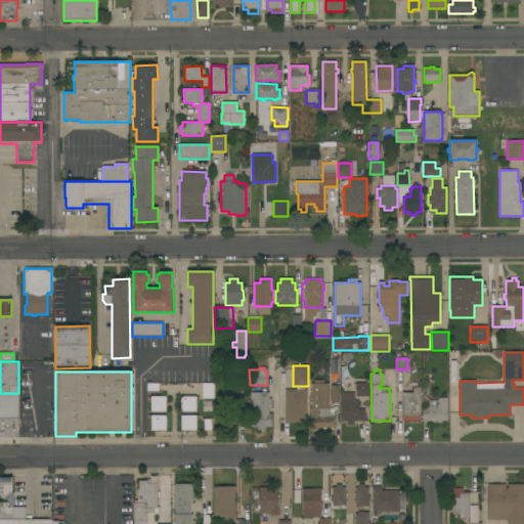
[(231,372),(245,372),(245,394),(239,394),(239,389),(231,389),(231,372)]
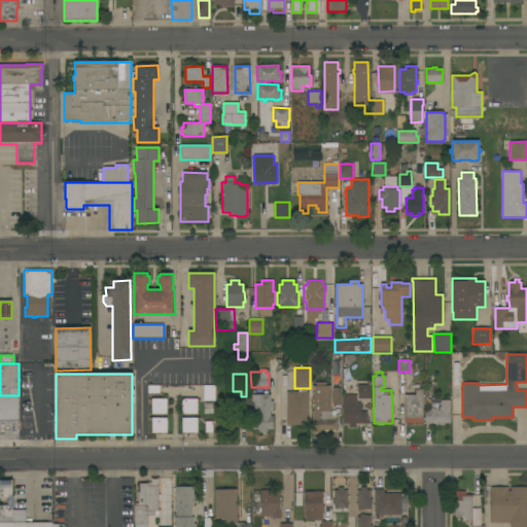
[(357,385),(366,385),(366,380),(371,380),(371,398),(357,398),(357,385)]
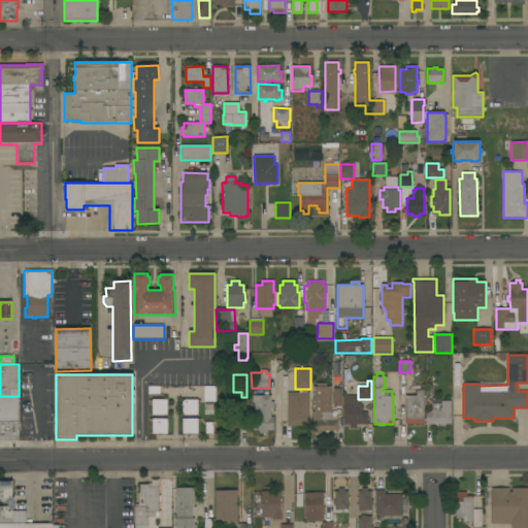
[(318,431),(318,433),(312,433),(312,411),(314,411),(314,386),(316,386),(317,383),(327,383),(327,387),(331,387),(331,417),(337,417),(337,421),(338,421),(338,431),(318,431)]
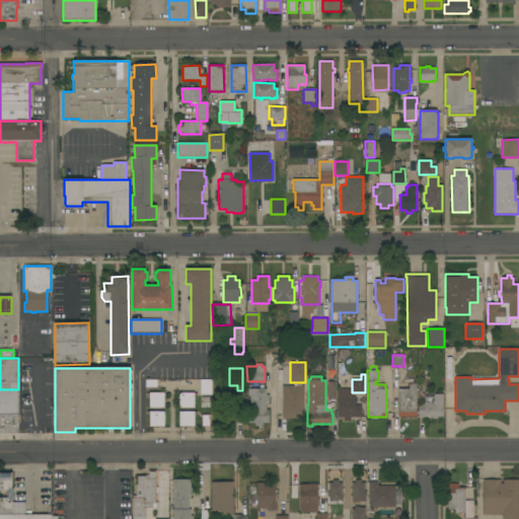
[(200,379),(212,379),(211,394),(200,394),(200,379)]
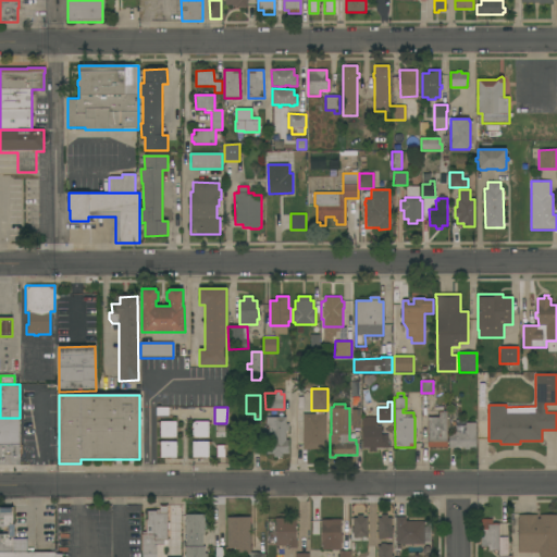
[(351,409),(361,409),(361,429),(351,429),(351,409)]
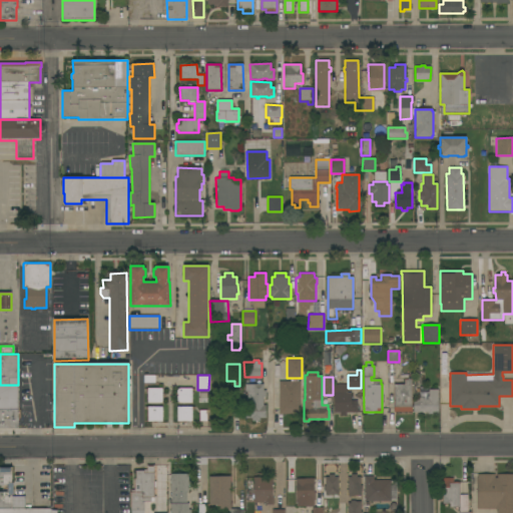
[(394,412),(393,385),(404,385),(404,380),(412,380),(412,412),(394,412)]
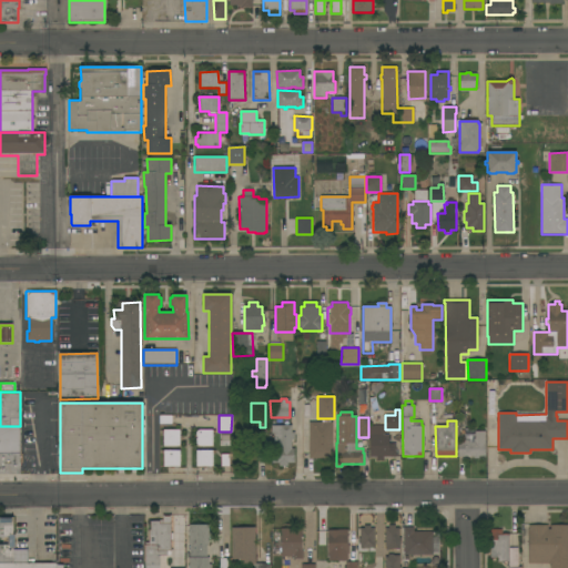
[(333,458),(308,458),(308,422),(333,423),(333,458)]
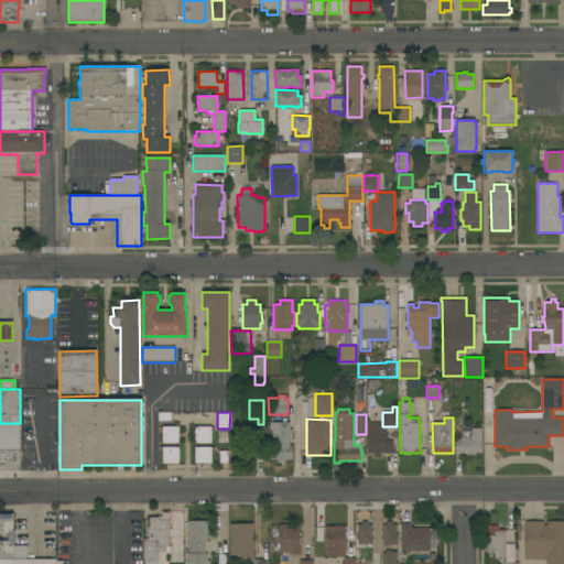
[(270,438),(272,438),(272,431),(270,431),(270,422),(289,422),(289,430),(292,430),(292,437),(289,437),(290,445),(292,445),(292,459),(285,459),(285,463),(277,463),(277,459),(270,459),(270,438)]
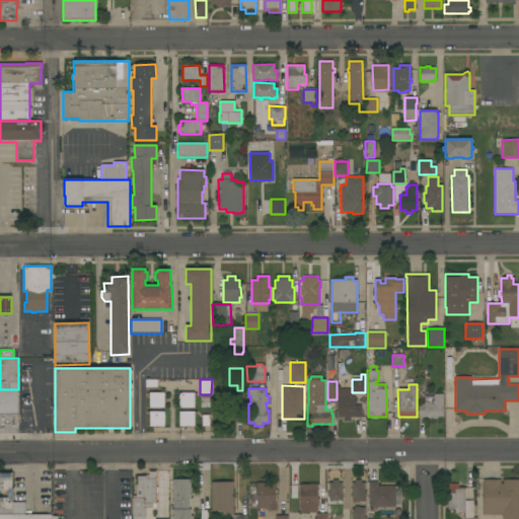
[(337,388),(351,388),(351,396),(355,396),(355,405),(361,405),(361,417),(350,417),(350,420),(343,421),(343,418),(338,418),(337,388)]
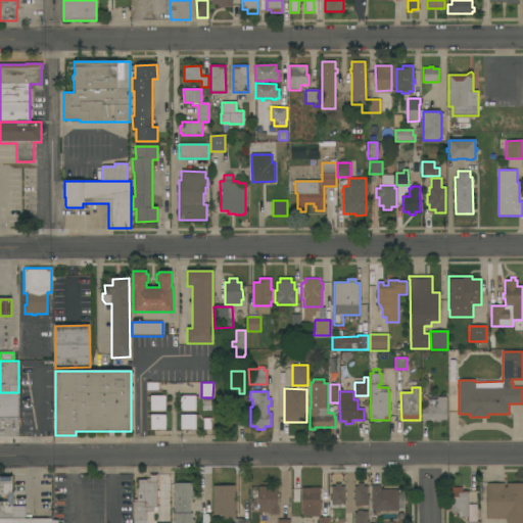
[(18,418),(20,418),(20,427),(17,427),(17,437),(0,437),(0,392),(18,392),(18,418)]
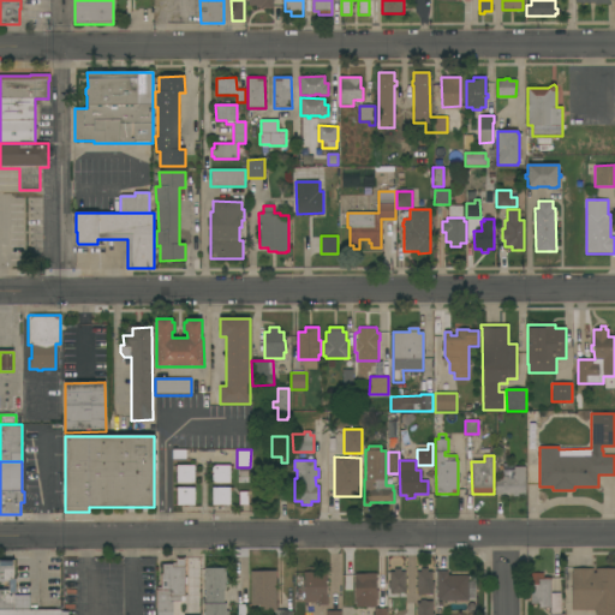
[(195,465),(195,484),(177,483),(177,465),(195,465)]
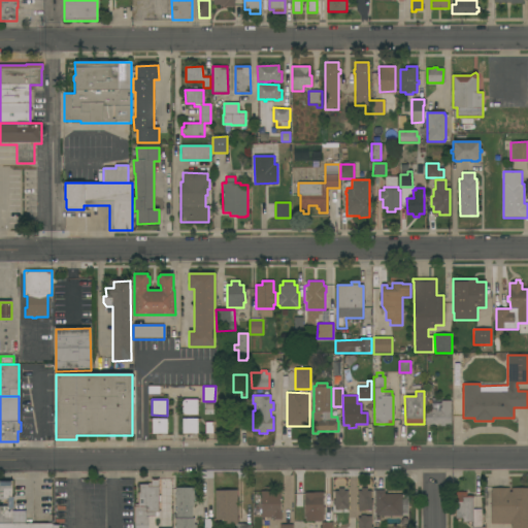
[(197,399),(197,415),(183,415),(183,399),(197,399)]
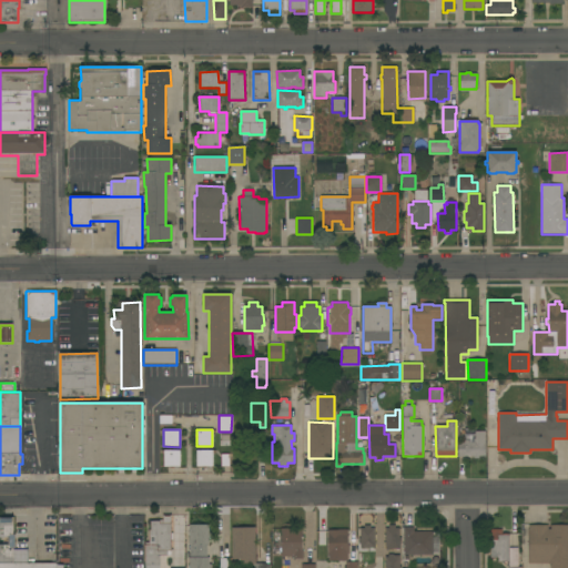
[(457,442),(464,442),(464,440),(468,440),(468,443),(473,443),(473,439),(475,439),(475,432),(485,430),(485,443),(485,456),(478,456),(478,458),(474,458),(474,456),(464,456),(464,457),(457,457),(457,442)]
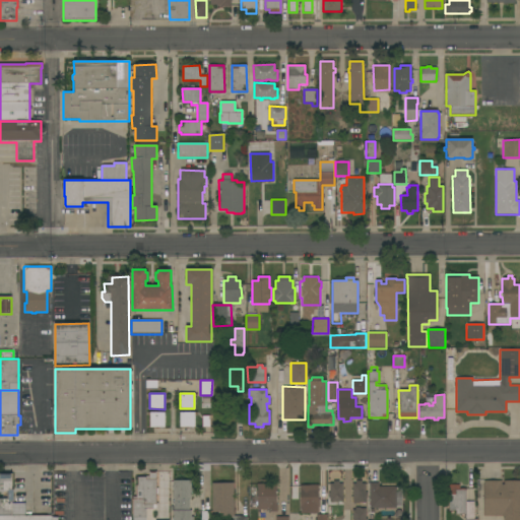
[(165,428),(149,428),(149,412),(165,412),(165,428)]
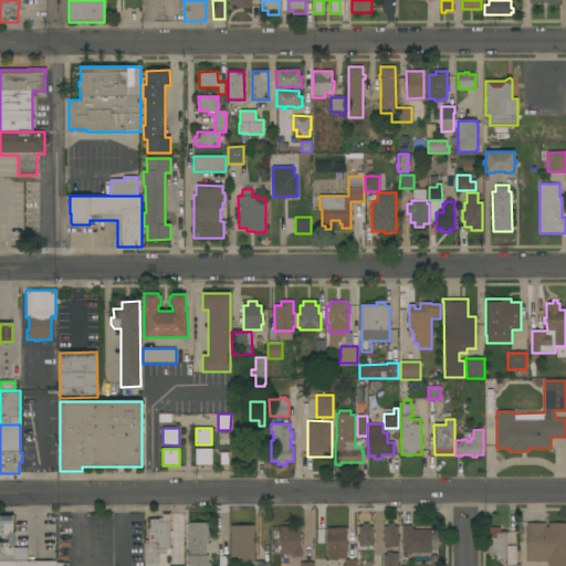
[(211,449),(211,465),(195,464),(196,449),(211,449)]
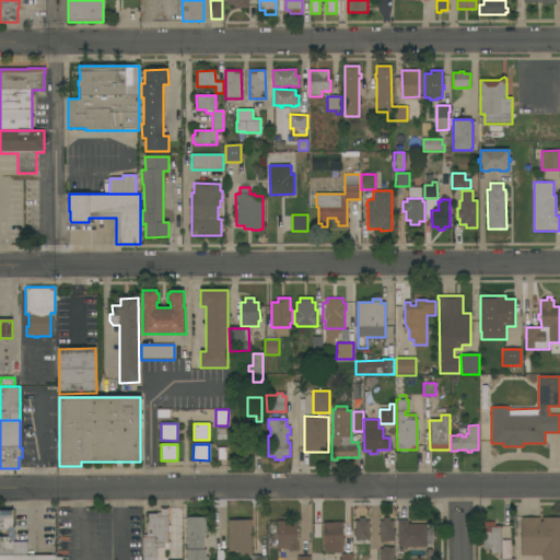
[(147,522),(148,522),(148,513),(160,513),(160,508),(162,508),(162,510),(166,510),(166,508),(168,508),(168,544),(164,544),(164,558),(160,558),(156,559),(142,559),(142,538),(147,538),(147,522)]
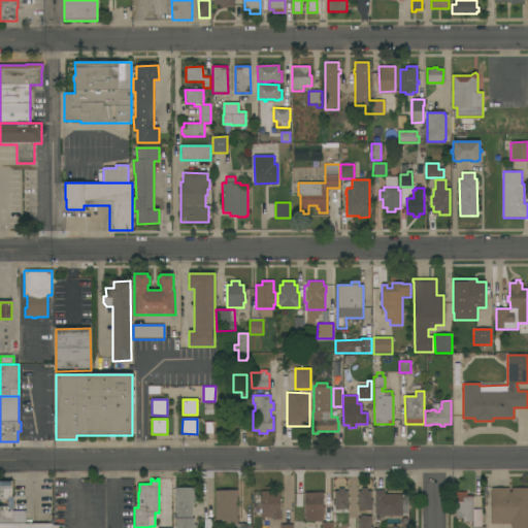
[(0,524),(0,482),(10,482),(10,481),(11,481),(12,497),(13,497),(13,509),(11,509),(11,512),(25,512),(26,524),(0,524)]
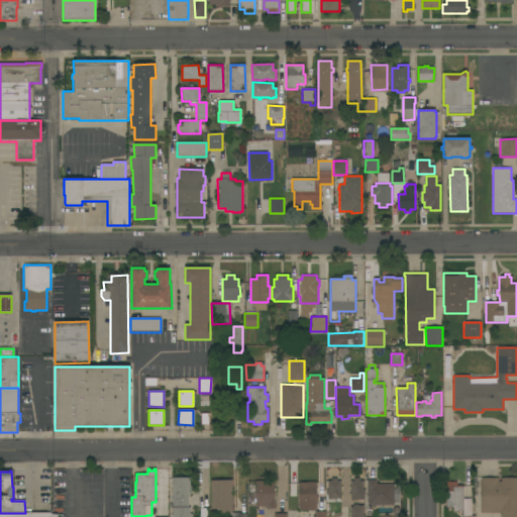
[(172,516),(172,508),(170,508),(170,503),(173,503),(173,496),(172,496),(172,478),(190,478),(190,485),(192,485),(192,490),(190,490),(190,496),(188,496),(188,507),(190,507),(190,514),(192,514),(192,516),(172,516)]
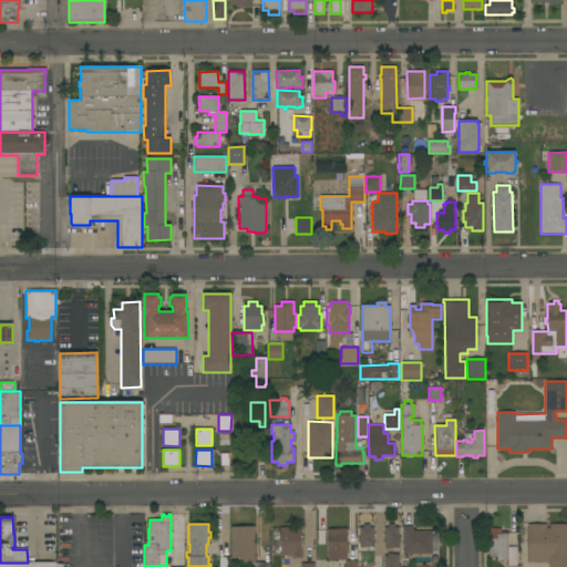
[(363,527),(363,524),(370,524),(370,527),(373,527),(373,547),(359,547),(359,543),(358,543),(358,537),(359,537),(359,527),(363,527)]
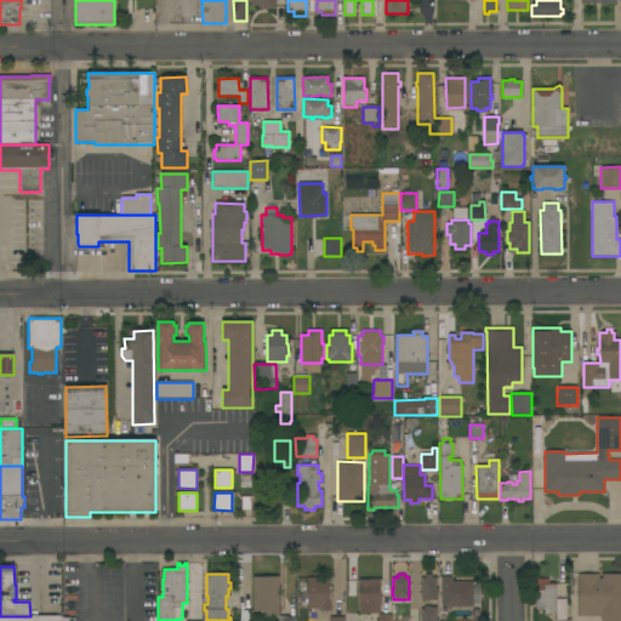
[(421,577),(425,577),(425,574),(432,574),(432,577),(436,577),(436,588),(438,588),(438,592),(437,592),(437,600),(421,600),(421,577)]
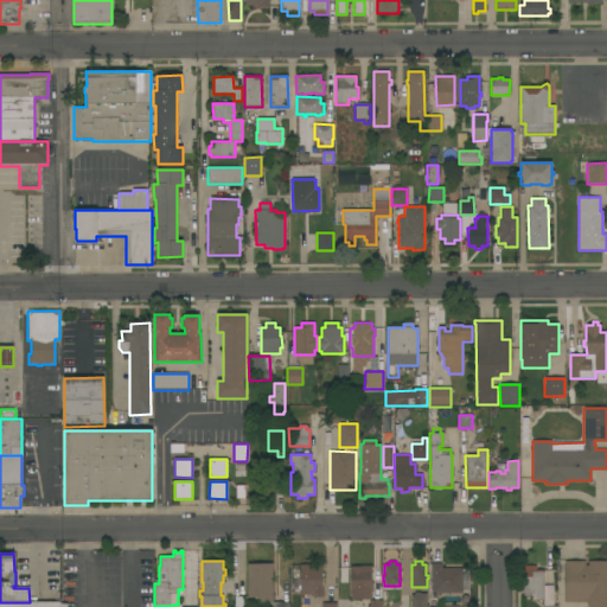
[(563,566),(564,566),(564,561),(585,561),(585,566),(588,566),(588,561),(606,561),(606,606),(588,606),(588,604),(586,604),(586,602),(564,602),(563,566)]
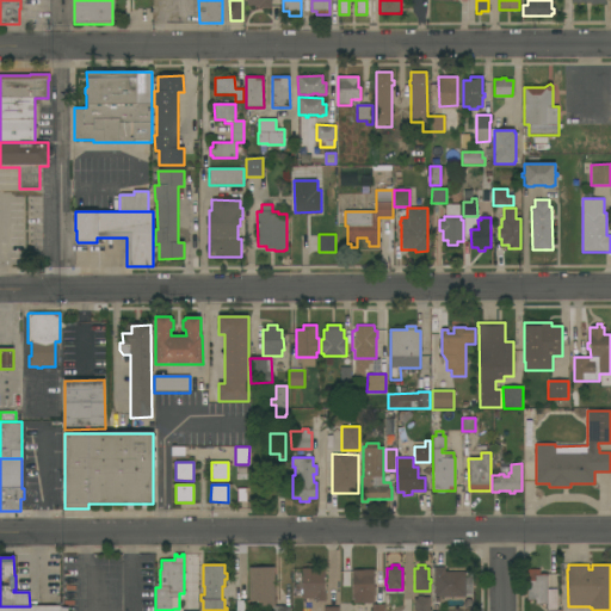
[(275,606),(258,606),(258,602),(250,602),(248,567),(275,567),(275,606)]
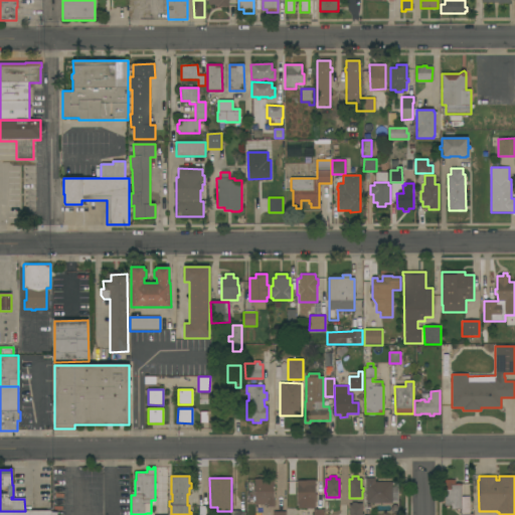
[(365,478),(374,478),(374,482),(391,482),(392,503),(366,503),(365,478)]
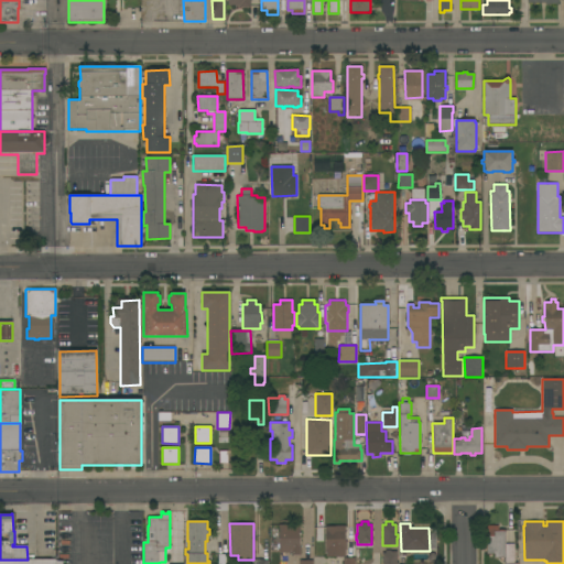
[(279,529),(279,524),(299,524),(300,546),(300,555),(291,555),(291,553),(279,553),(279,529)]
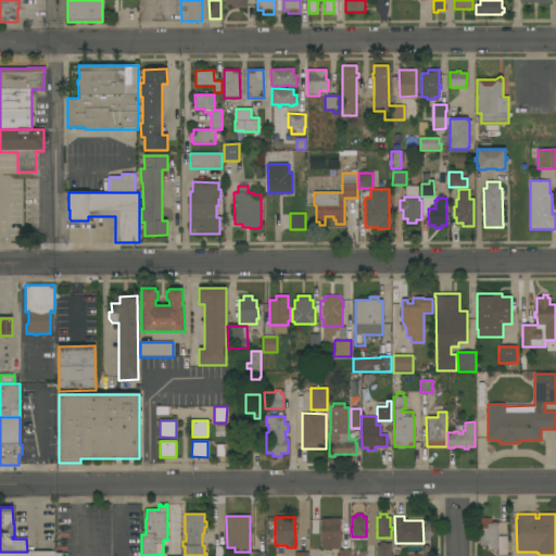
[(320,519),(331,519),(331,518),(340,518),(340,534),(342,534),(342,542),(340,542),(340,548),(320,548),(320,519)]
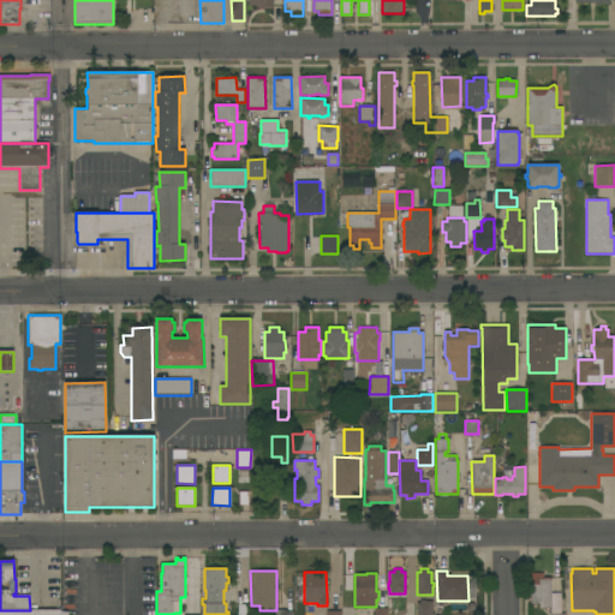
[(530,573),(543,573),(543,578),(550,578),(550,593),(560,593),(561,614),(562,614),(550,614),(550,608),(547,608),(547,611),(542,611),(542,608),(539,608),(539,604),(531,604),(530,573)]
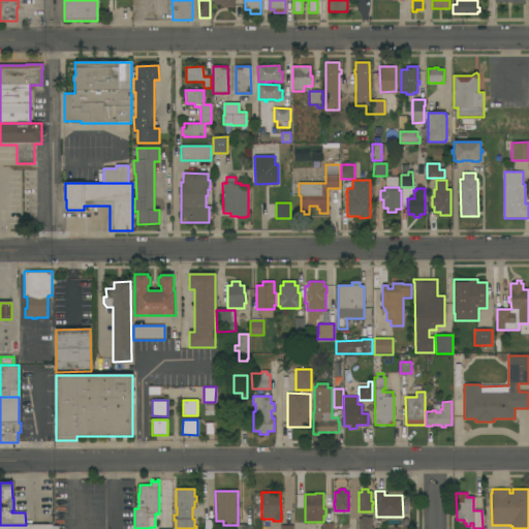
[(359,528),(359,519),(361,519),(361,517),(365,517),(366,517),(371,517),(372,527),(373,527),(373,528),(359,528)]
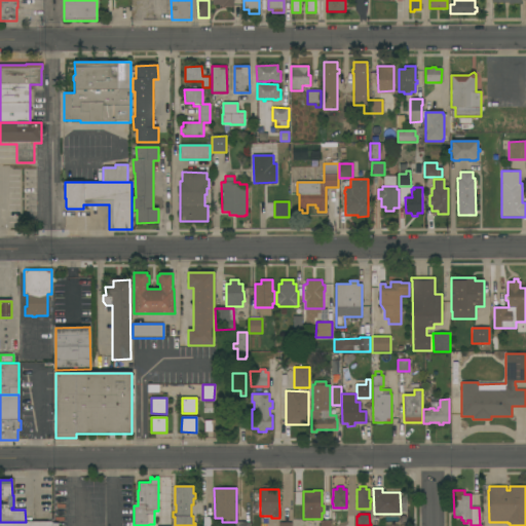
[(403,515),(403,524),(384,524),(384,515),(403,515)]
